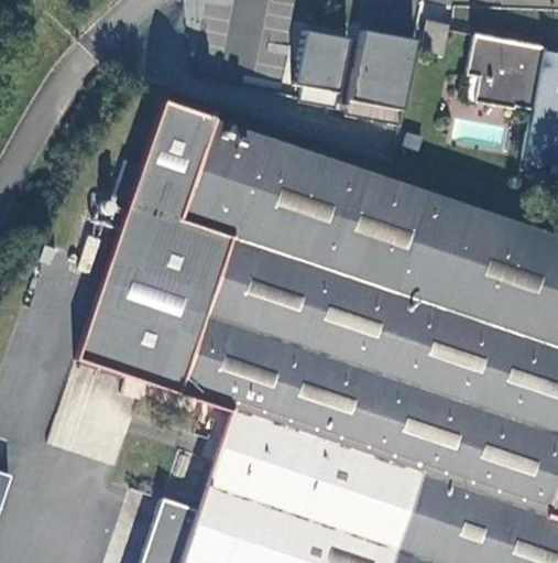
[(431,19),(425,52),(447,56),(452,23),(431,19)]
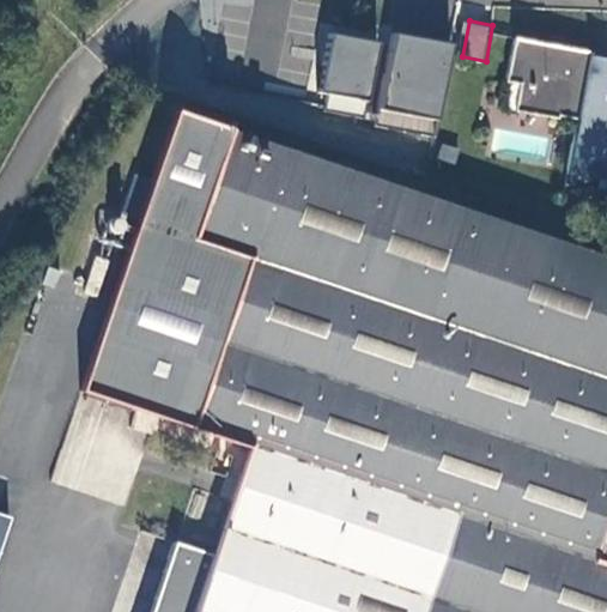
[(384,43),(335,34),(325,91),(337,94),(334,109),(370,116),(384,43)]
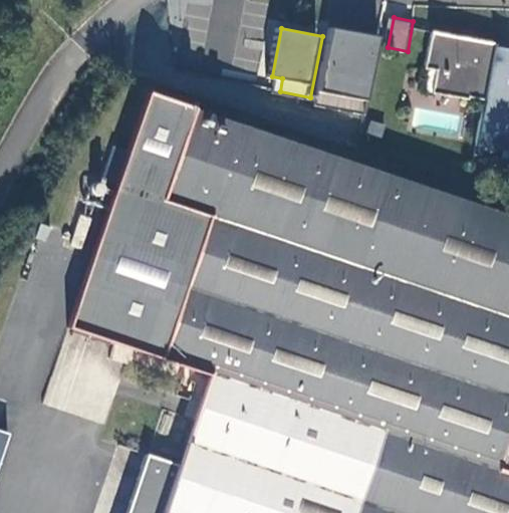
[(383,36),(334,28),(321,104),(368,113),(383,36)]
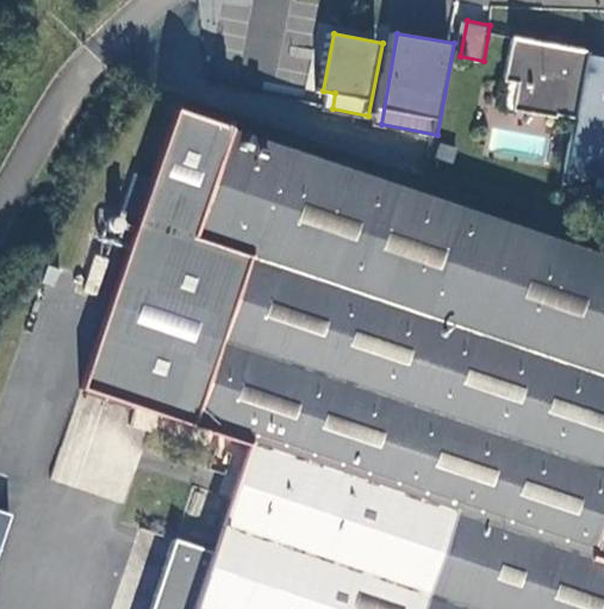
[(571,171),(603,175),(603,54),(593,53),(593,49),(516,35),(504,105),(560,115),(561,112),(580,116),(571,171)]
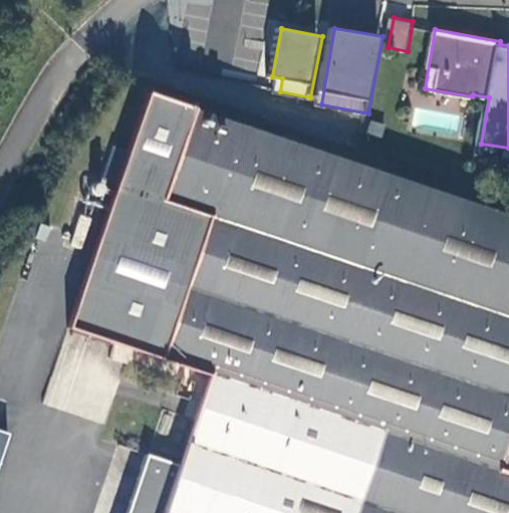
[(508,212),(152,91),(132,151),(123,174),(71,326),(213,374),(183,464),(151,453),(130,512),(508,512),(508,212)]
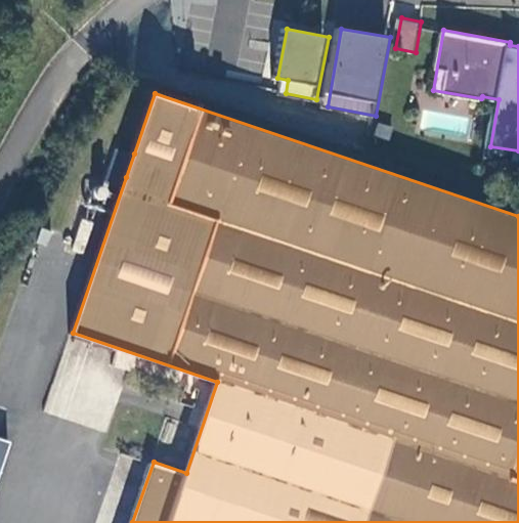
[(126,177),(134,154),(119,148),(112,172),(126,177)]
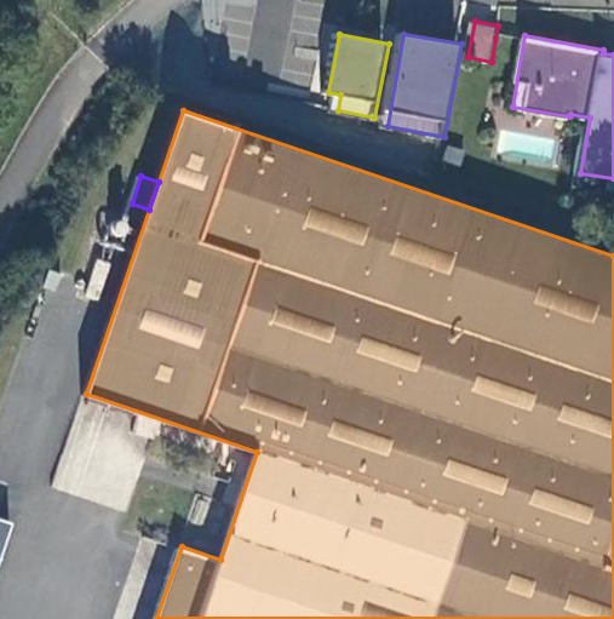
[(0,573),(18,522),(0,516),(0,573)]
